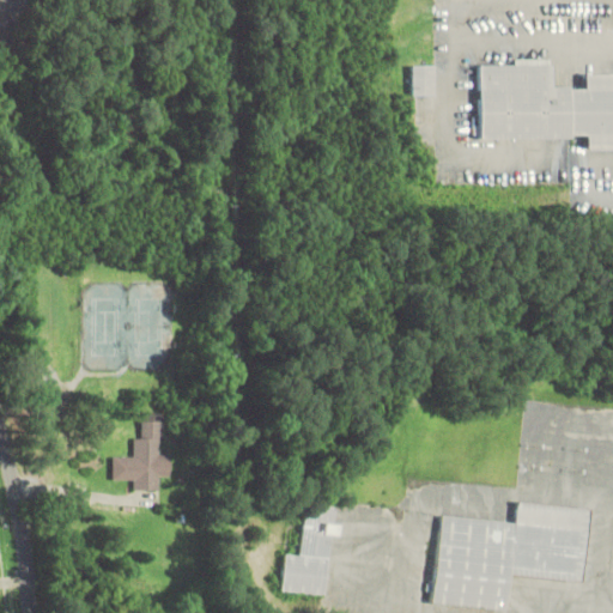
[(583,137),(583,150),(612,149),(612,74),(583,74),(583,87),(551,87),(551,65),(477,65),(478,138),(583,137)]
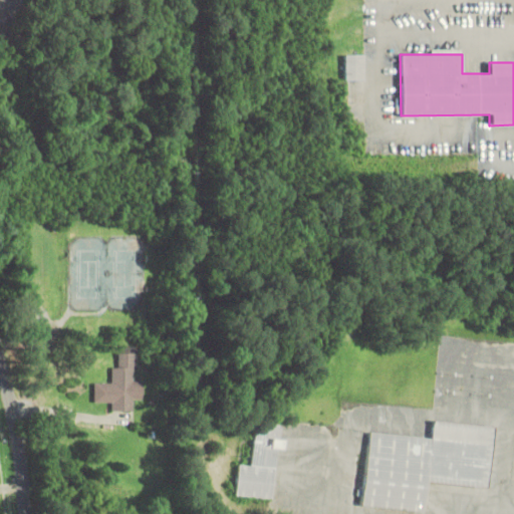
[(344,80),(362,80),(362,55),(344,55),(344,80)]
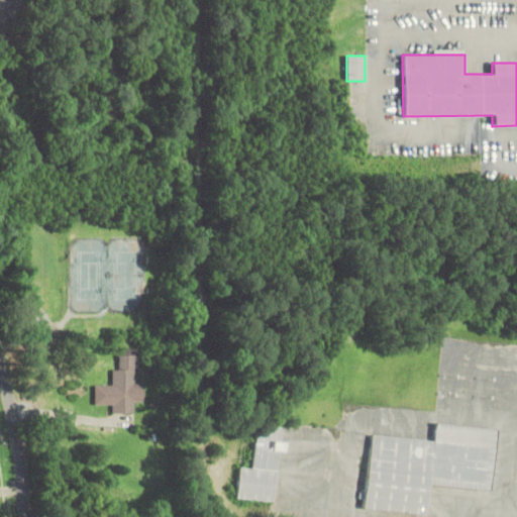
[(93,404),(112,404),(112,413),(132,413),(132,403),(141,402),(141,382),(133,382),(133,349),(118,349),(118,369),(111,369),(111,385),(93,385),(93,404)]
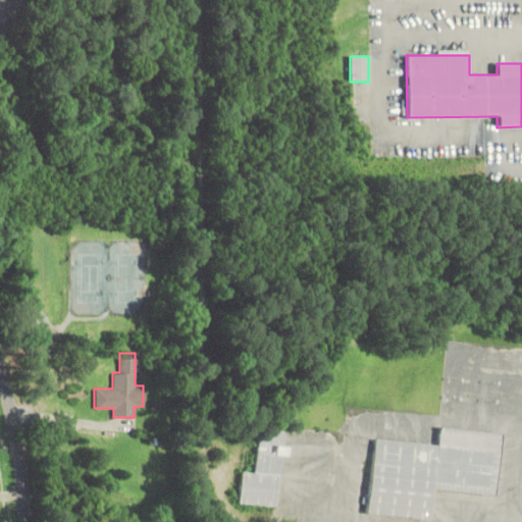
[(242,471),(239,503),(277,507),(285,427),(260,424),(255,473),(242,471)]
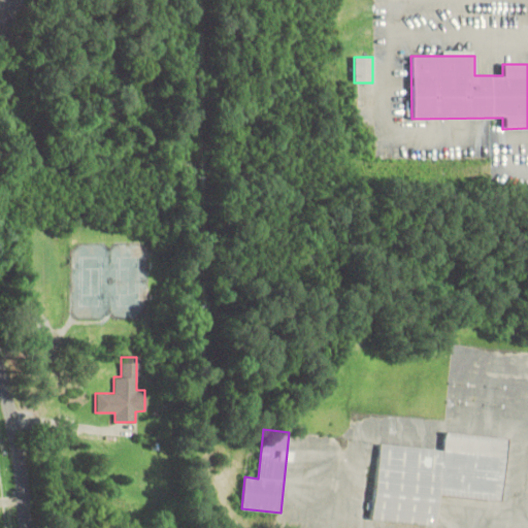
[(372,520),(433,525),(436,495),(498,501),(505,438),(443,432),(441,451),(380,444),(372,520)]
